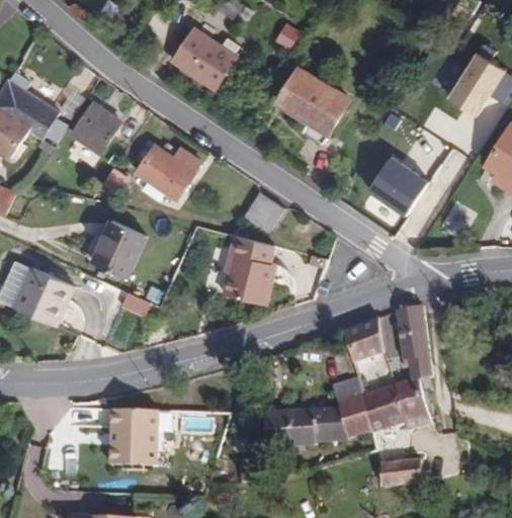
[(220,0),(240,12),(246,0),(220,0)]
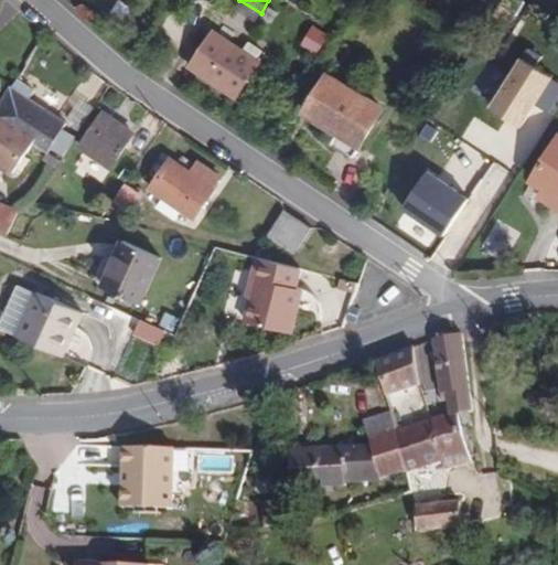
[(243,87),(264,52),(217,23),(196,59),(243,87)]
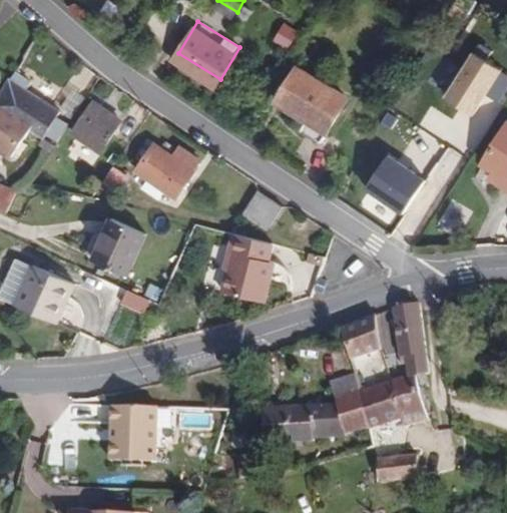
[(497,72),(468,54),(441,99),(470,117),(497,72)]
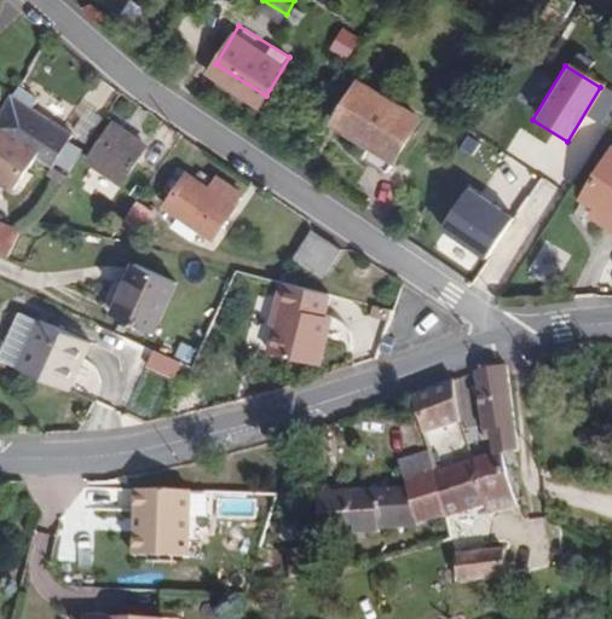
[(388,162),(419,115),(361,77),(338,114),(373,136),(365,146),(388,162)]
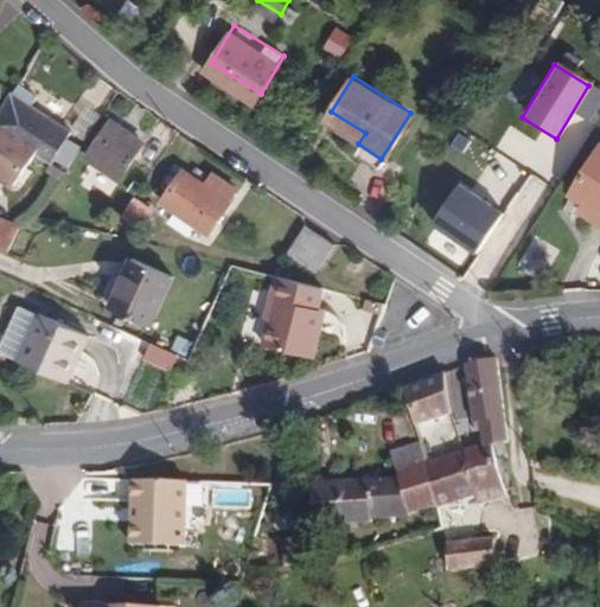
[(63,136),(68,131),(8,93),(5,98),(0,106),(0,178),(10,185),(32,152),(48,161),(63,136)]
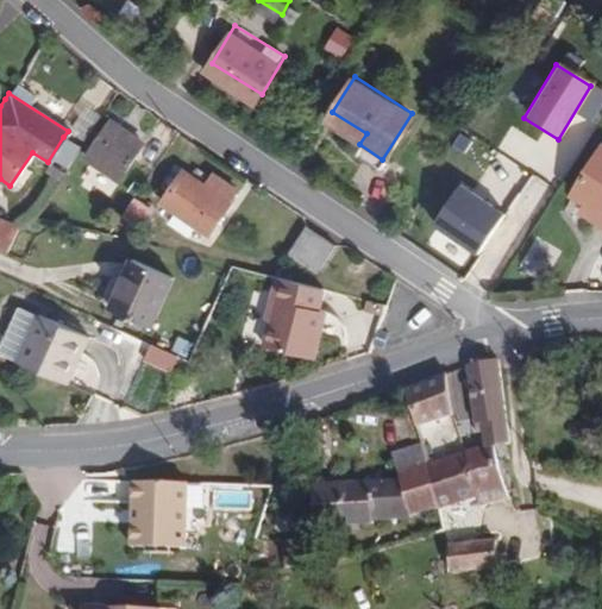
[(115,181),(139,144),(106,123),(82,158),(115,181)]
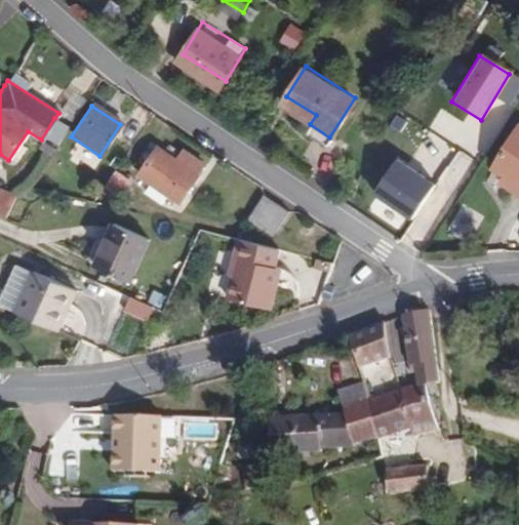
[(51,147),(65,125),(58,120),(54,118),(41,139),(51,147)]
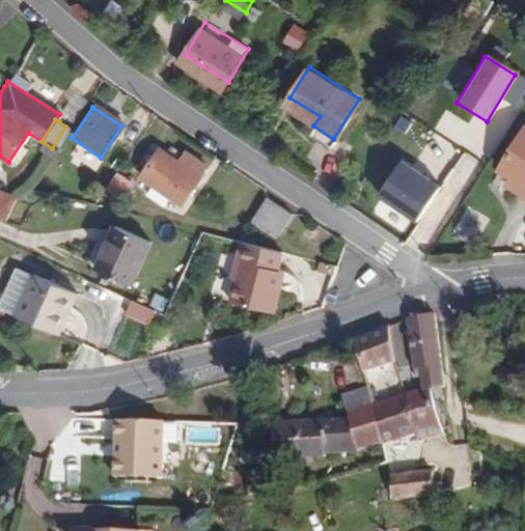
[(524,216),(524,140),(517,136),(484,191),(524,216)]
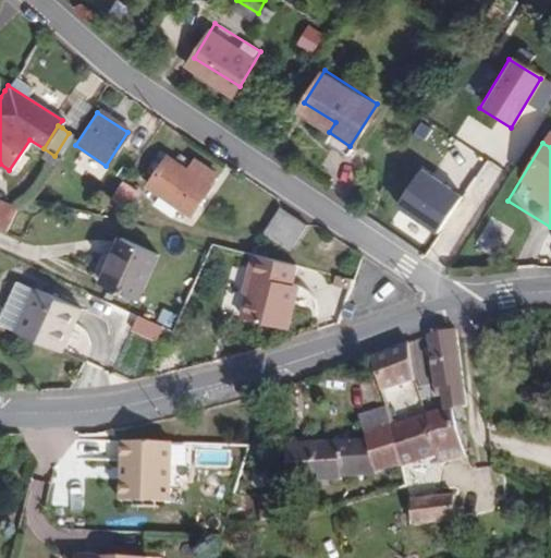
[(457,191),(412,160),(384,201),(429,231),(457,191)]
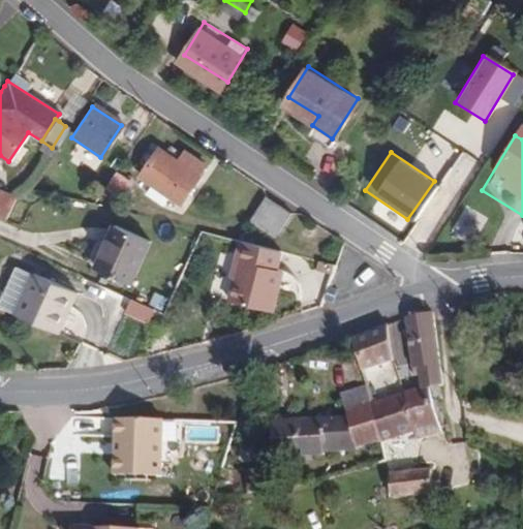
[(178,207),(194,179),(192,178),(200,165),(181,154),(173,166),(151,153),(135,181),(178,207)]
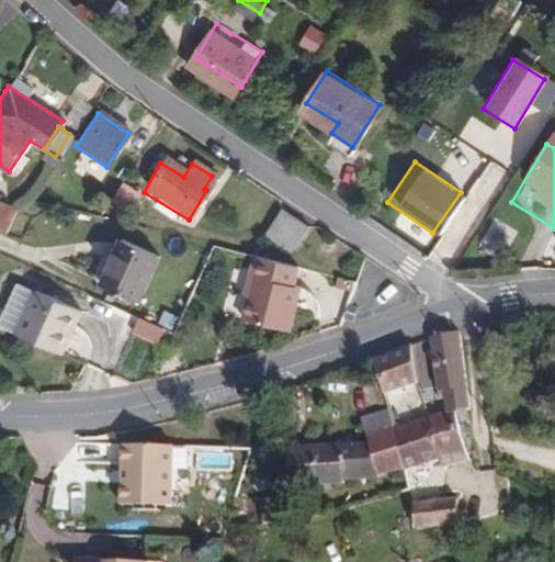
[(0,232),(3,234),(13,211),(0,204),(0,232)]
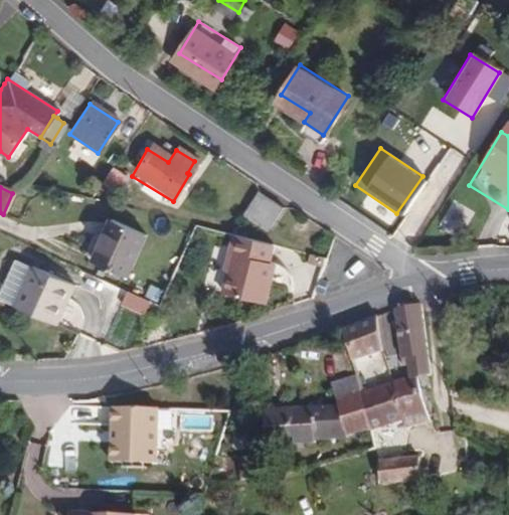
[(264,229),(279,207),(256,191),(240,212),(264,229)]
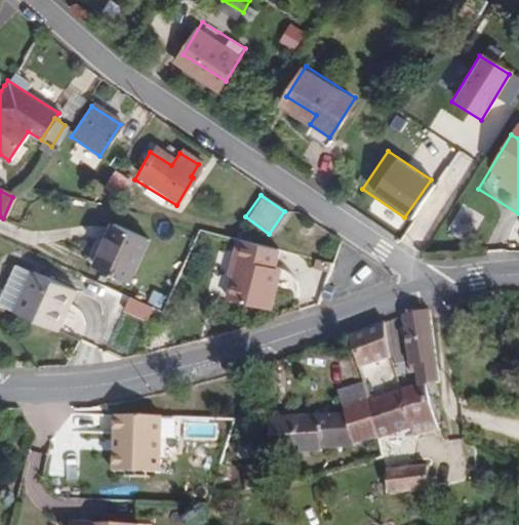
[(126,281),(146,237),(111,221),(92,265),(126,281)]
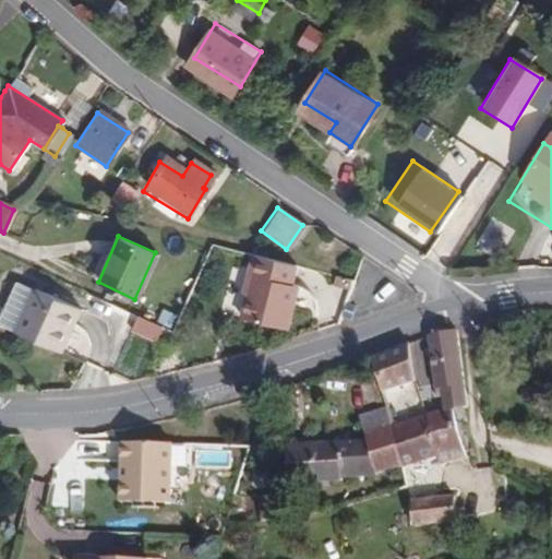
[(284,325),(295,284),(289,283),(296,263),(251,252),(244,272),(250,274),(240,316),(284,325)]
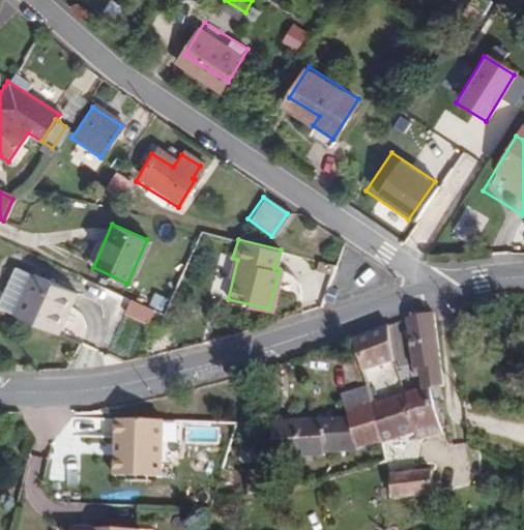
[(15,315),(31,275),(17,268),(0,305),(0,307),(15,315)]
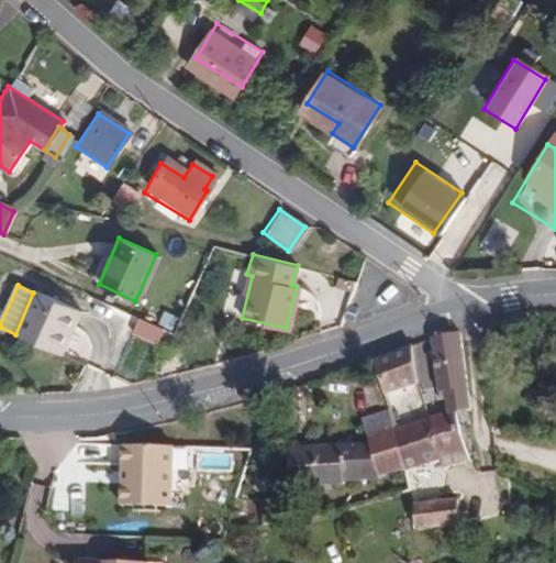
[(62,355),(81,308),(34,289),(33,293),(15,334),(62,355)]
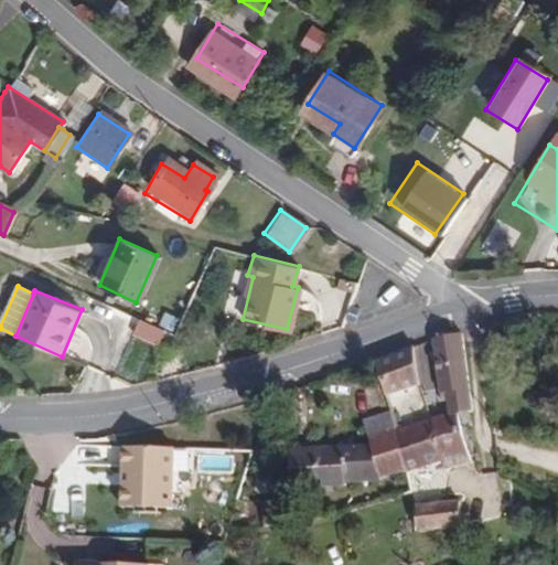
[(157,340),(162,328),(138,317),(132,330),(157,340)]
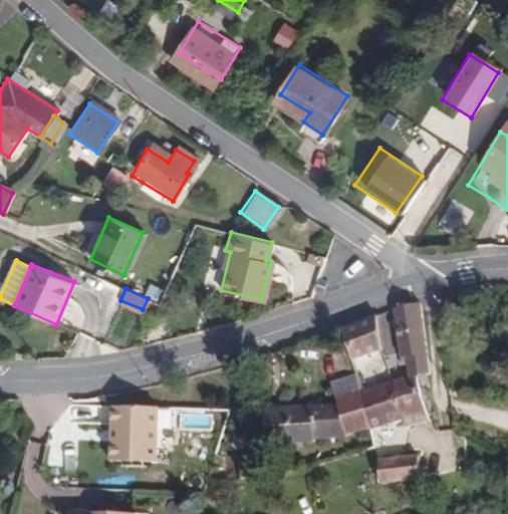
[(429,373),(419,301),(405,304),(392,308),(400,357),(405,357),(408,375),(426,373),(429,373)]
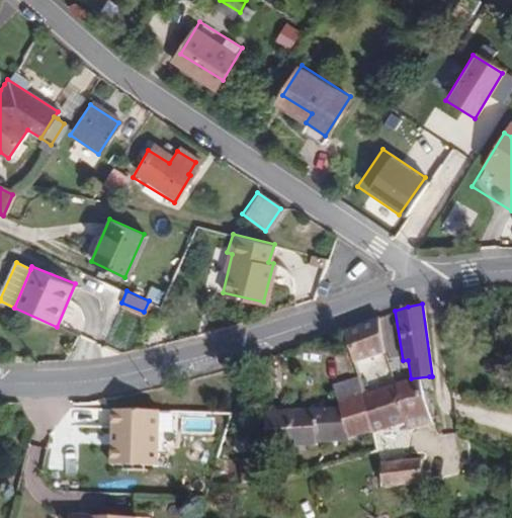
[(362,359),(381,352),(376,317),(352,327),(342,330),(356,375),(362,373),(361,370),(365,369),(362,359)]
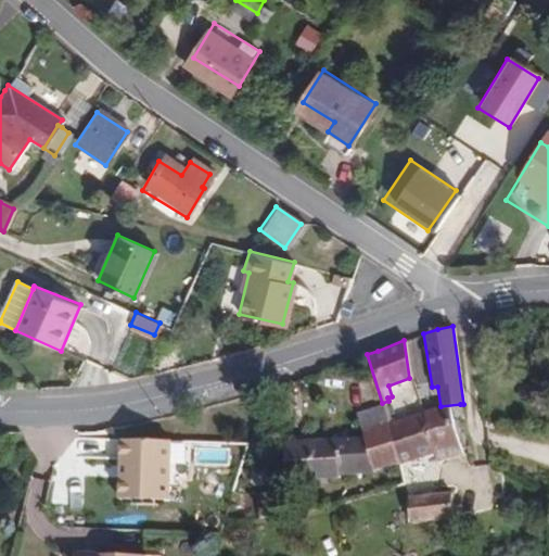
[(465,449),(459,426),(454,426),(452,419),(462,418),(460,404),(441,406),(423,413),(412,416),(397,420),(395,421),(388,401),(382,403),(401,463),(431,452),(434,458),(465,449)]
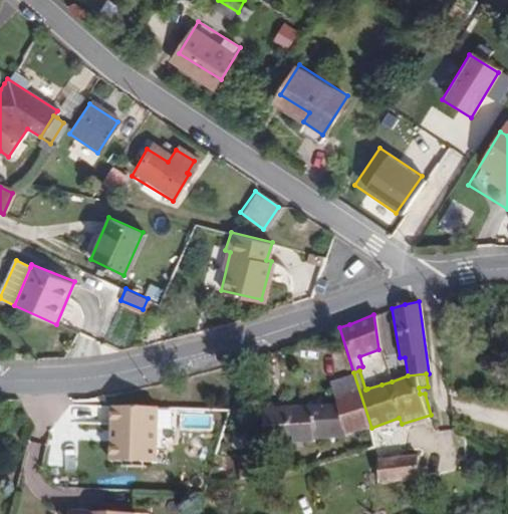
[(371,428),(353,372),(328,381),(336,405),(343,431),(344,435),(368,428),(371,428)]
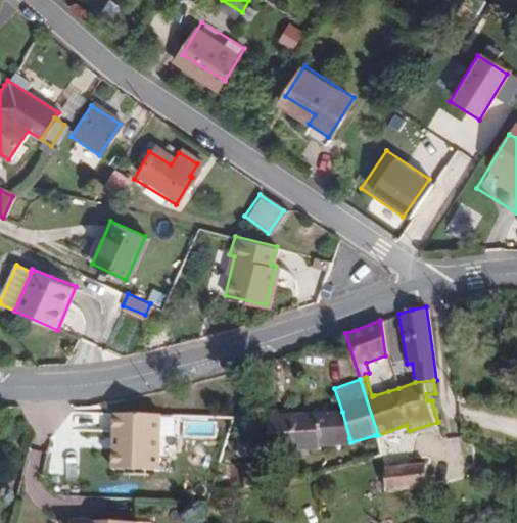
[(388,391),(386,386),(373,390),(374,395),(388,391)]
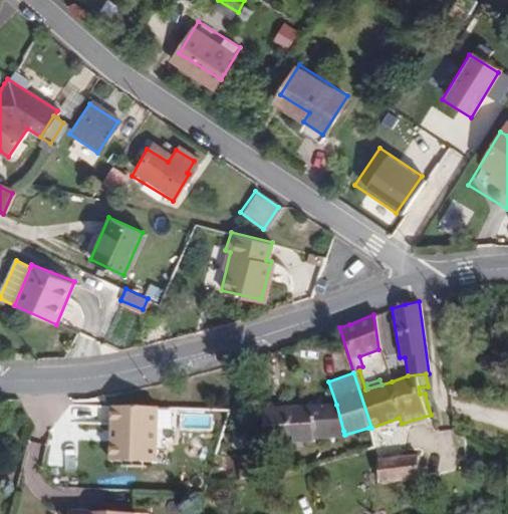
[(327,432),(326,405),(263,408),(265,443),(315,441),(314,432),(327,432)]
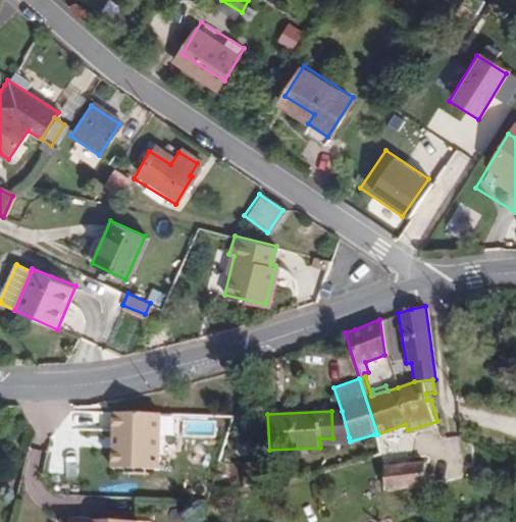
[(349,437),(342,411),(331,411),(332,438),(349,437)]
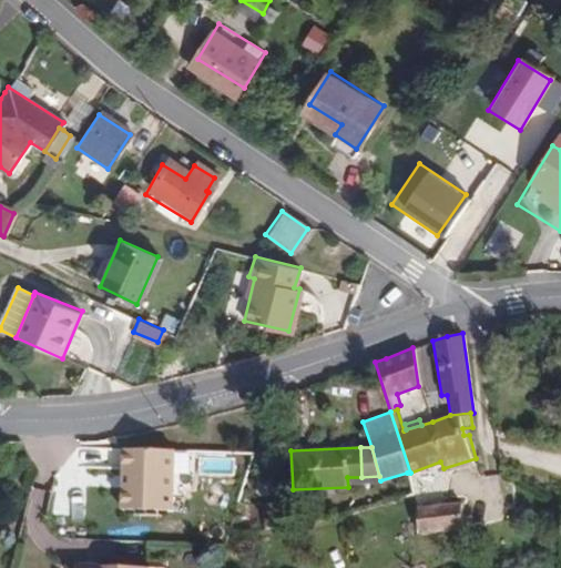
[(171,511),(172,449),(122,448),(121,510),(171,511)]
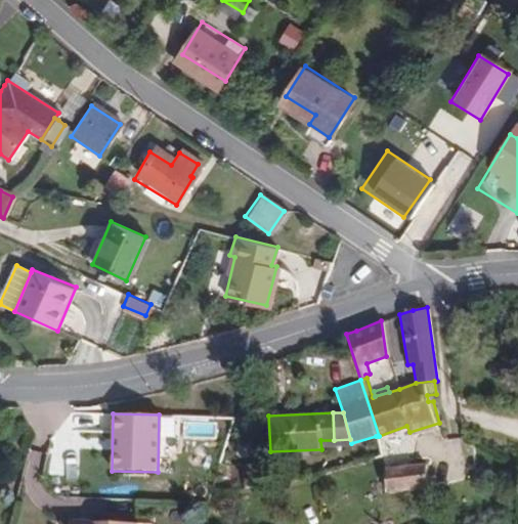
[(425,488),(425,466),(385,471),(386,494),(425,488)]
